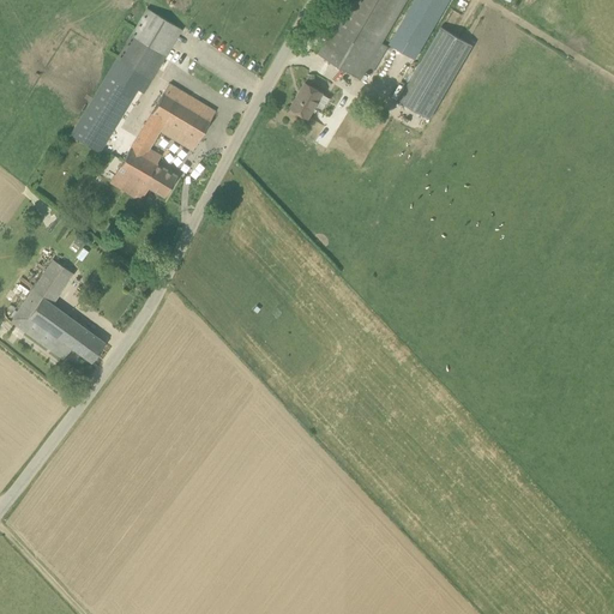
[(349,0),(318,54),(361,79),(407,0),(349,0)]
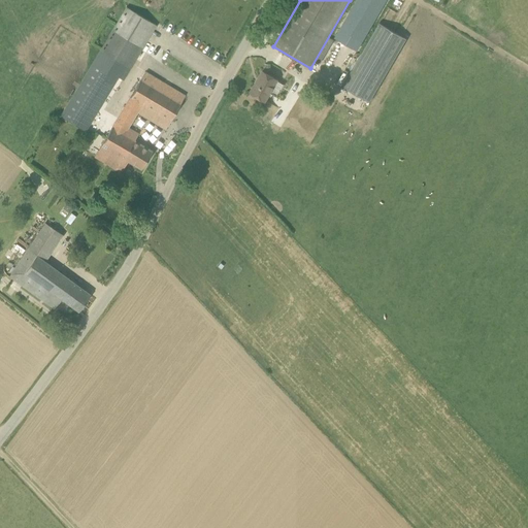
[(123,79),(156,25),(126,7),(61,116),(83,129),(116,75),(123,79)]
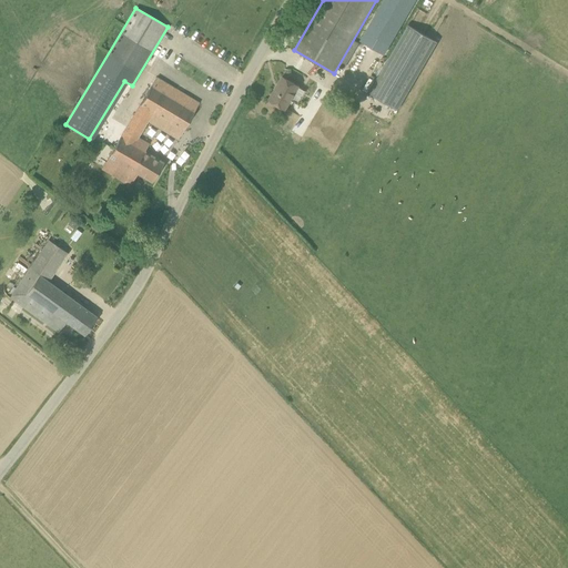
[(368,93),(397,110),(437,41),(408,24),(368,93)]
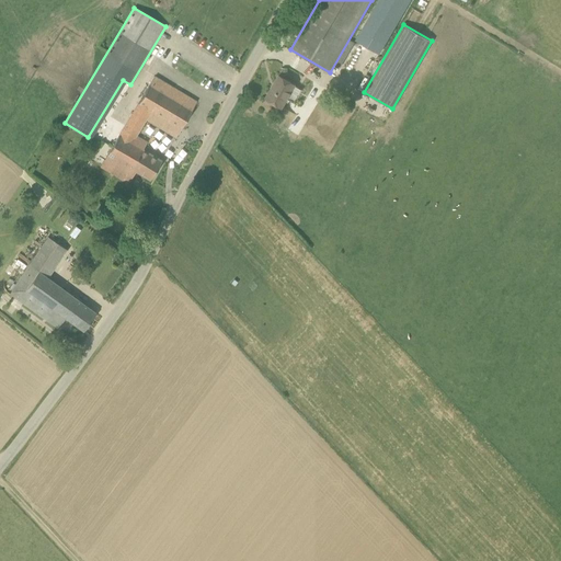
[(282,107),(295,84),(279,76),(266,99),(282,107)]
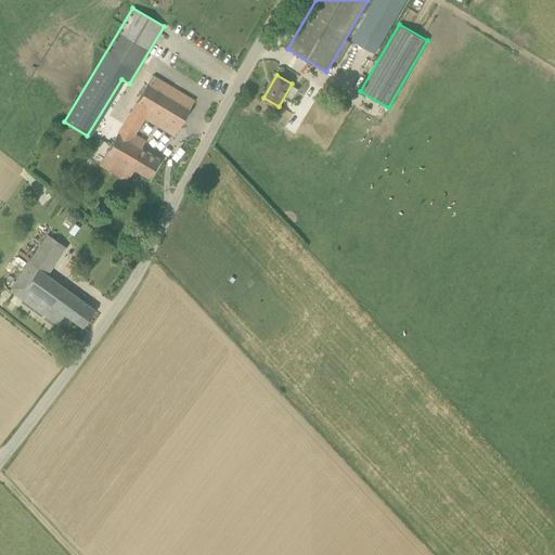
[(133,168),(150,178),(160,159),(131,141),(145,118),(175,136),(191,110),(160,91),(166,84),(153,76),(149,84),(100,164),(126,180),(133,168)]
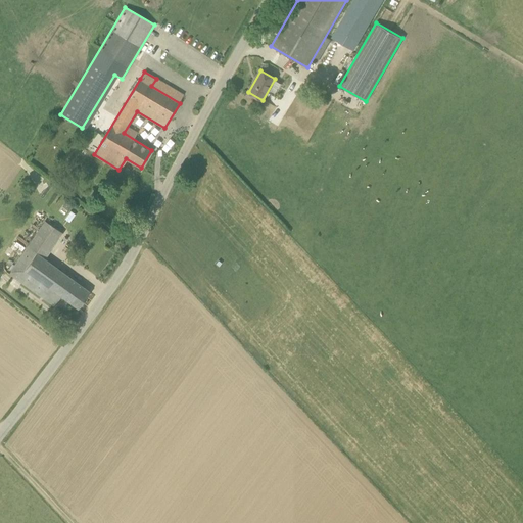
[(78,308),(90,292),(27,249),(9,274),(53,306),(61,296),(78,308)]
